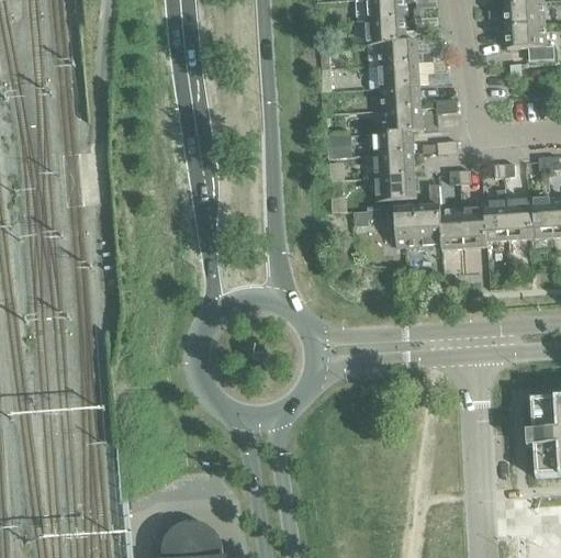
[(356,21),(365,21),(403,19),(402,0),(354,0),(356,21)]
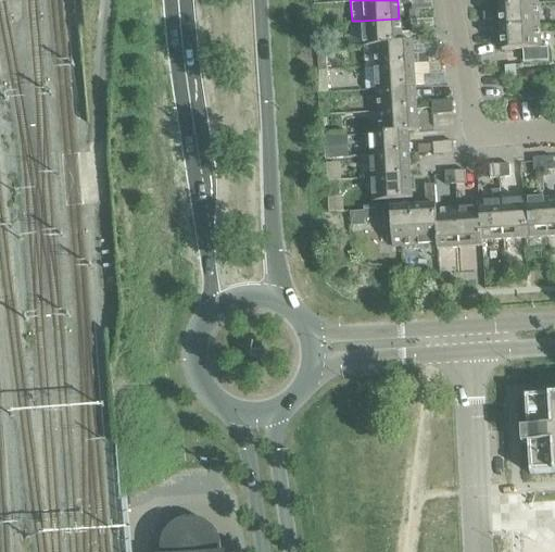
[(497,2),(499,24),(537,22),(535,0),(497,2)]
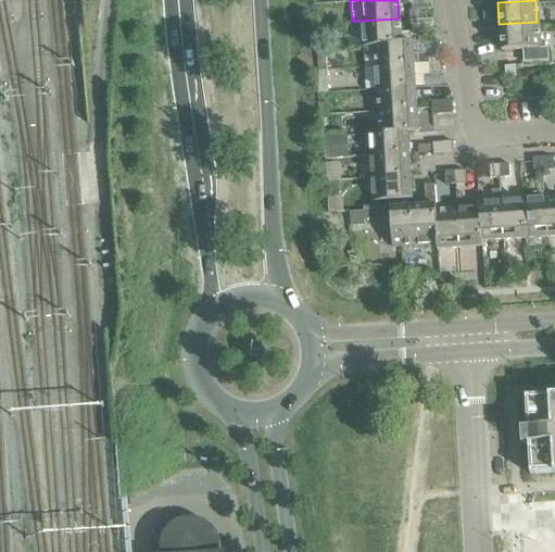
[(481,3),(481,16),(493,16),(492,2),(481,3)]
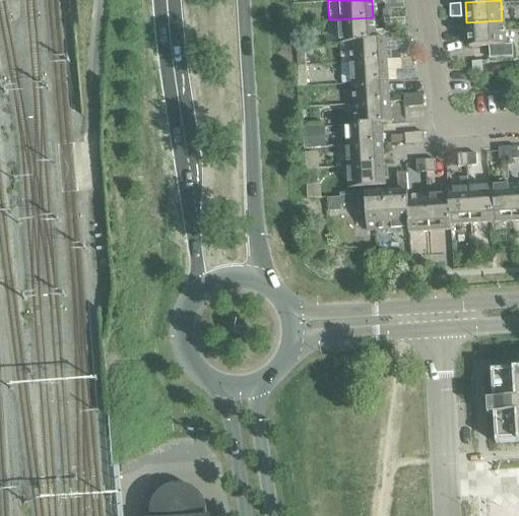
[(381,6),(381,16),(394,15),(393,6),(381,6)]
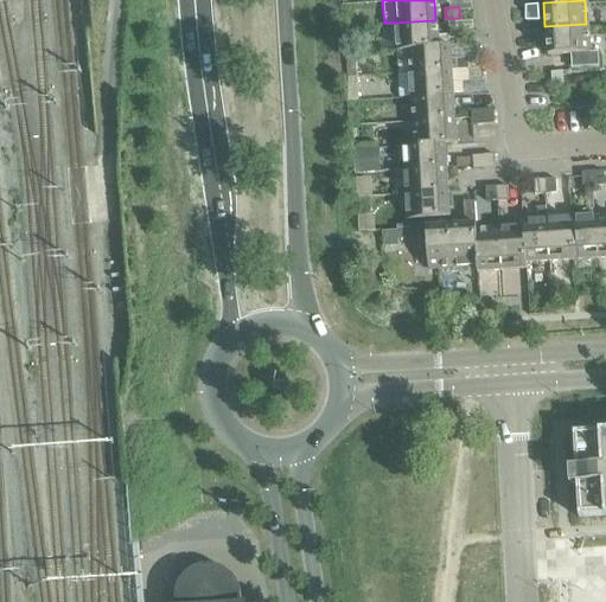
[(395,47),(407,46),(437,44),(437,43),(435,20),(394,23),(395,47)]
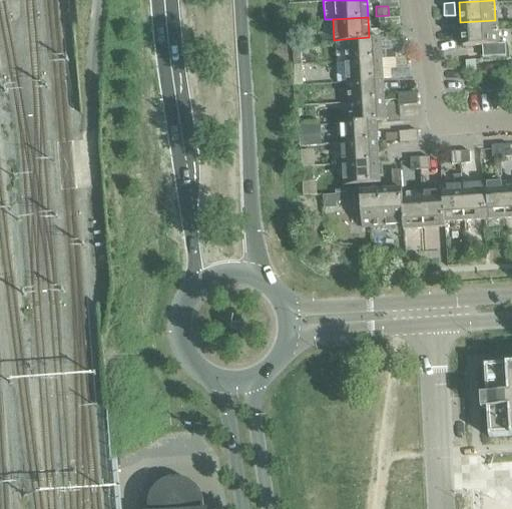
[(495,20),(460,22),(461,44),(480,42),(481,54),(504,53),(504,40),(496,41),(495,20)]
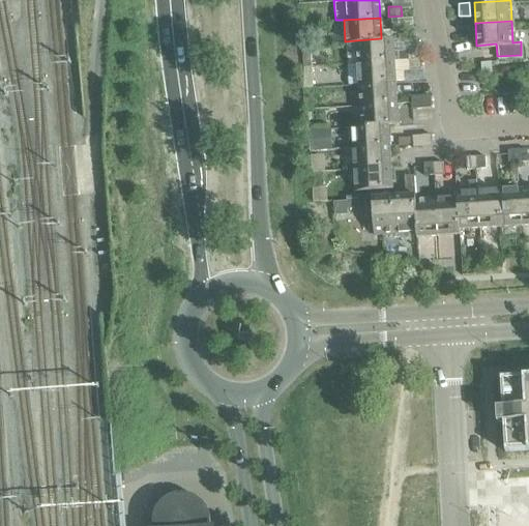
[(391,36),(391,37),(403,36),(403,27),(389,27),(390,36),(391,36)]
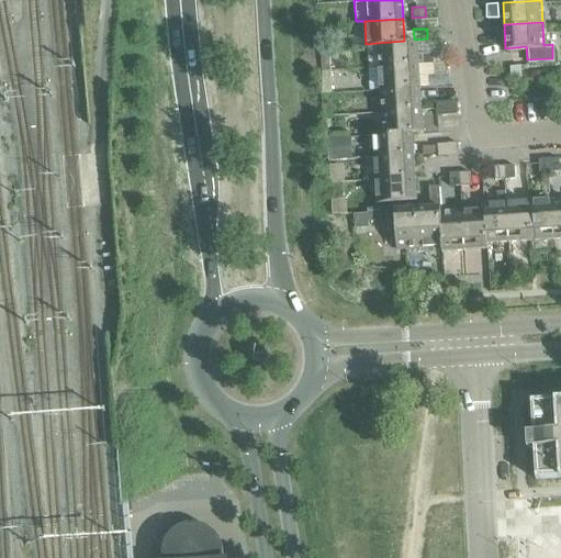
[(377,43),(378,65),(416,62),(415,40),(415,38),(414,38),(404,40),(404,41),(377,43)]
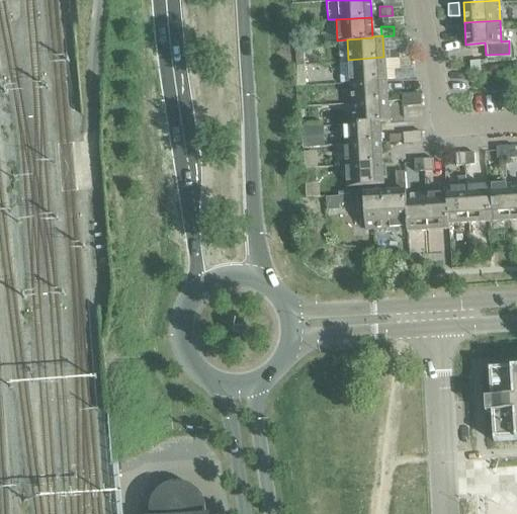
[(293,48),(291,48),(292,62),(294,62),(304,62),(303,47),(293,48)]
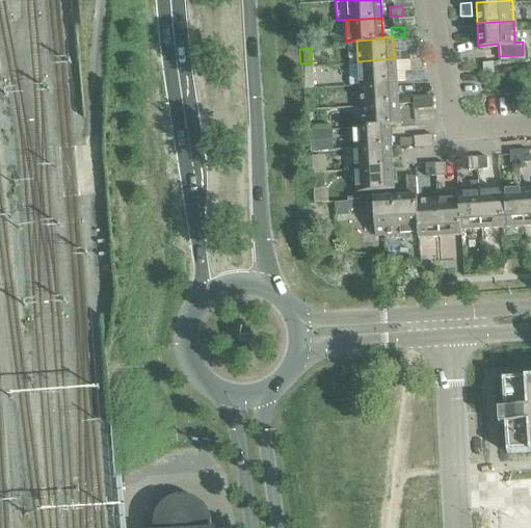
[(407,48),(407,58),(421,57),(420,48),(407,48)]
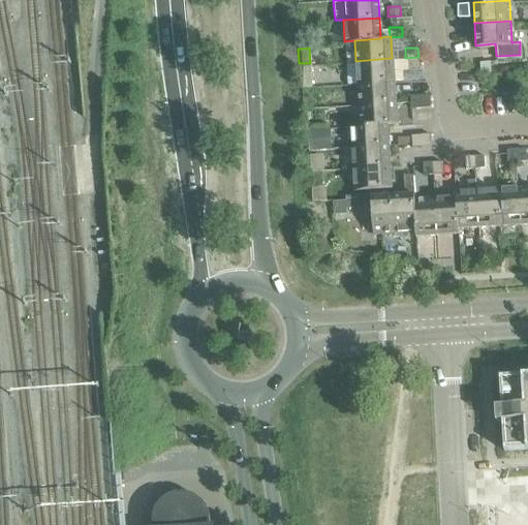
[(418,57),(405,58),(406,67),(418,66),(418,57)]
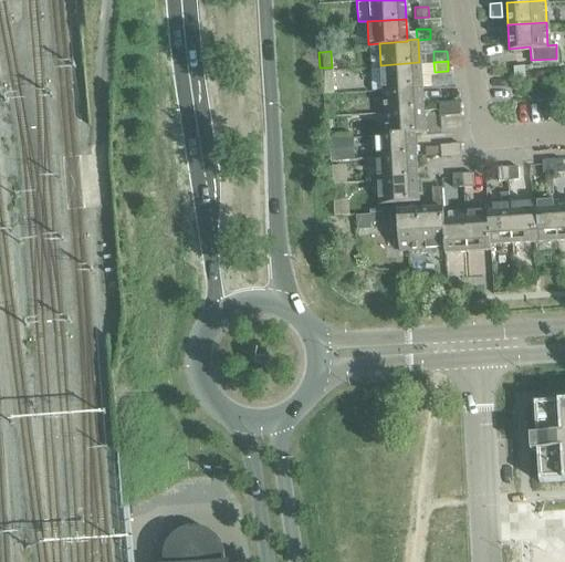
[(380,65),(382,87),(420,85),(419,62),(380,65)]
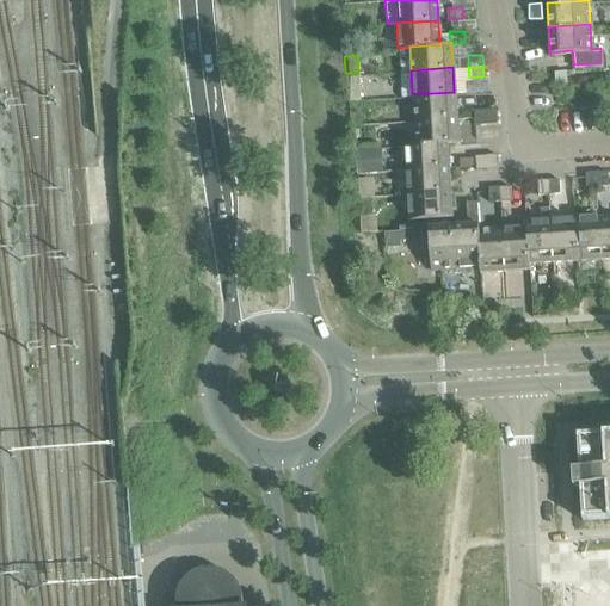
[(565,67),(553,68),(554,80),(554,81),(566,81),(566,80),(565,67)]
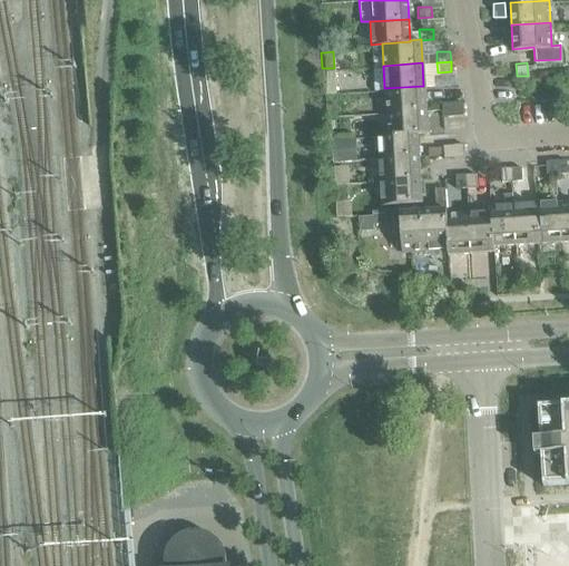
[(324,68),(322,68),(323,91),(326,91),(335,91),(334,68),(324,68)]
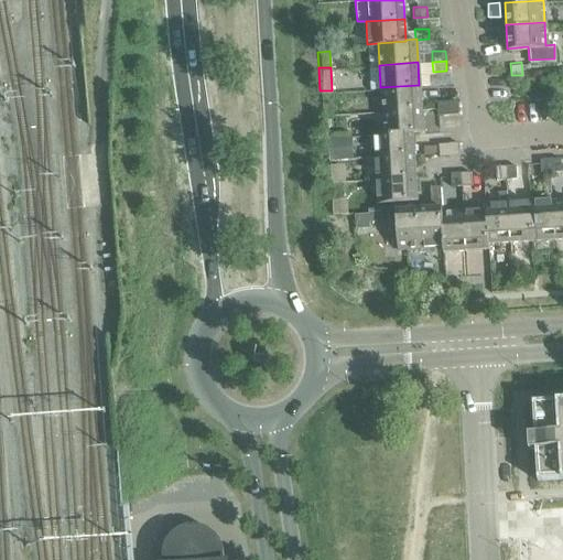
[(380,87),(381,110),(421,107),(419,85),(380,87)]
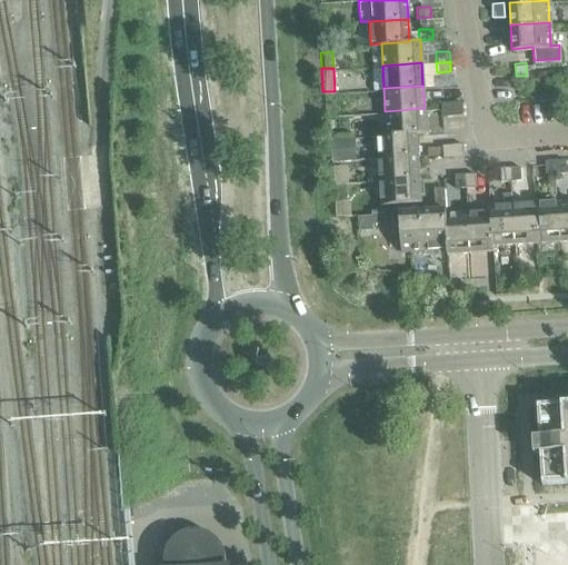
[(450,114),(450,99),(440,100),(440,114),(450,114)]
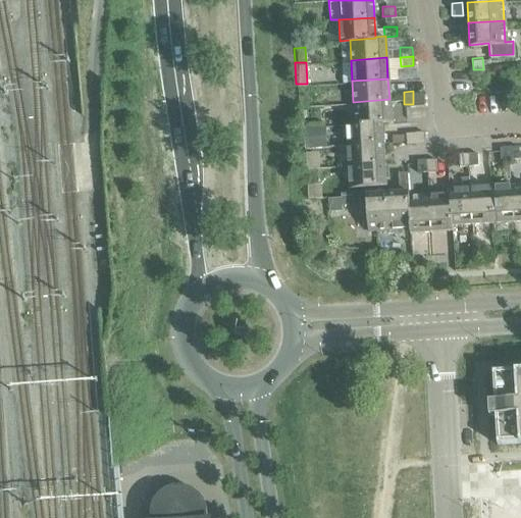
[(422,91),(413,91),(413,104),(423,103),(422,91)]
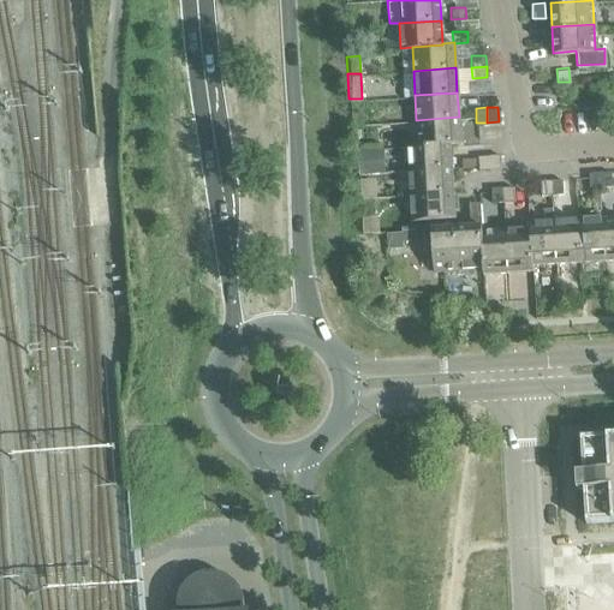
[(416,120),(417,143),(418,144),(448,142),(449,143),(460,142),(459,117),(416,120)]
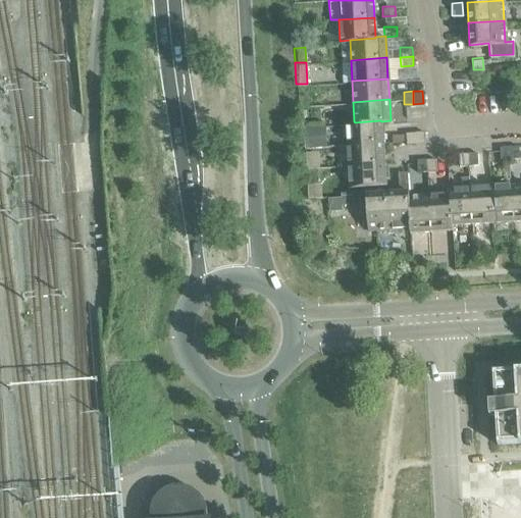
[(345,122),(346,144),(382,141),(381,121),(380,120),(355,122),(354,121),(345,122)]
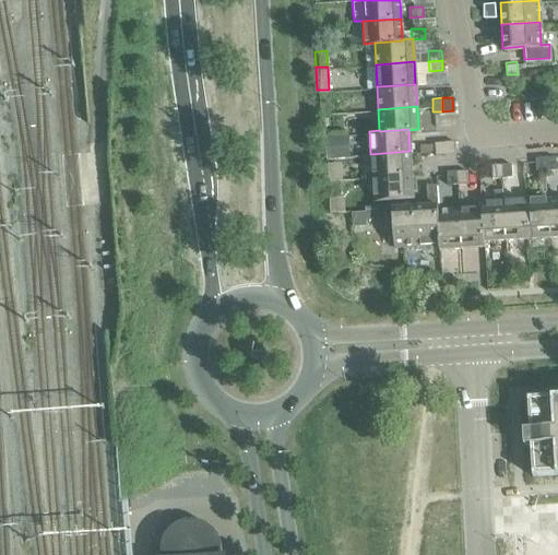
[(347,133),(323,134),(324,156),(348,154),(347,133)]
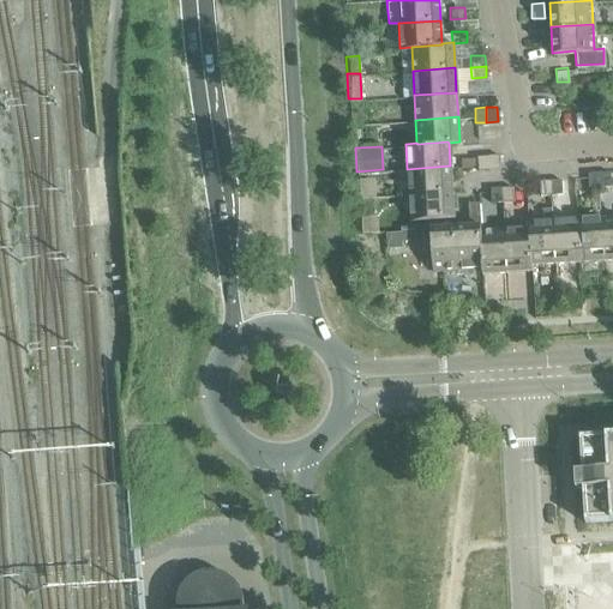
[(498,152),(487,154),(487,168),(499,167),(498,152)]
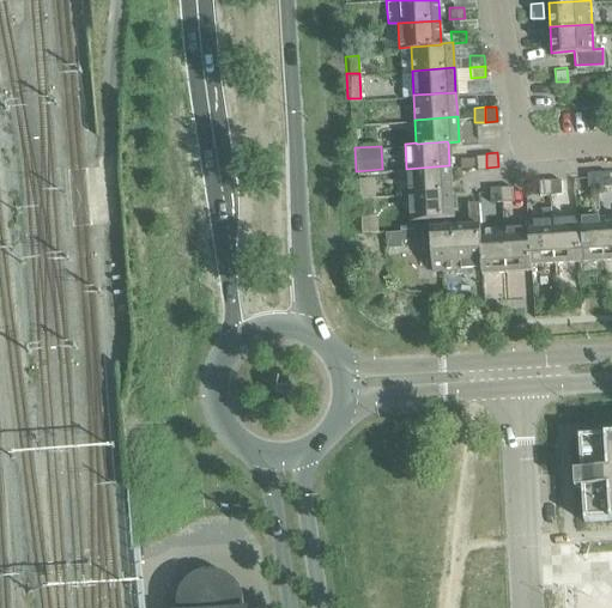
[(486,168),(486,153),(474,153),(476,168),(486,168)]
